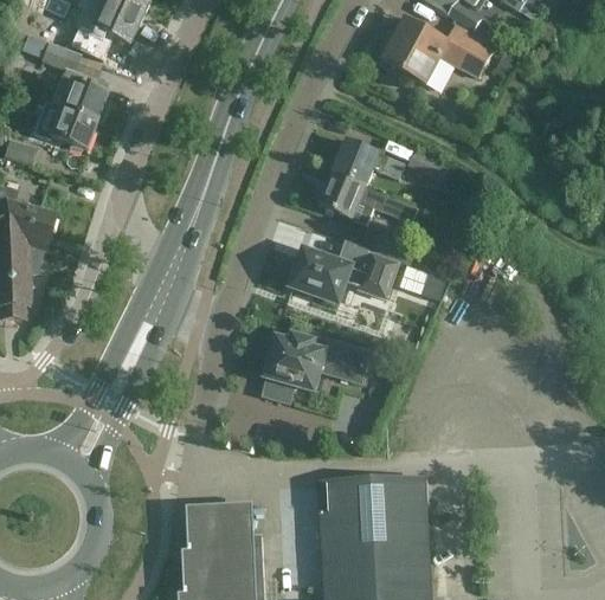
[(89,8),(81,28),(62,19),(53,36),(72,44),(72,46),(103,60),(114,37),(129,45),(145,12),(120,0),(107,0),(101,13),(89,8)]
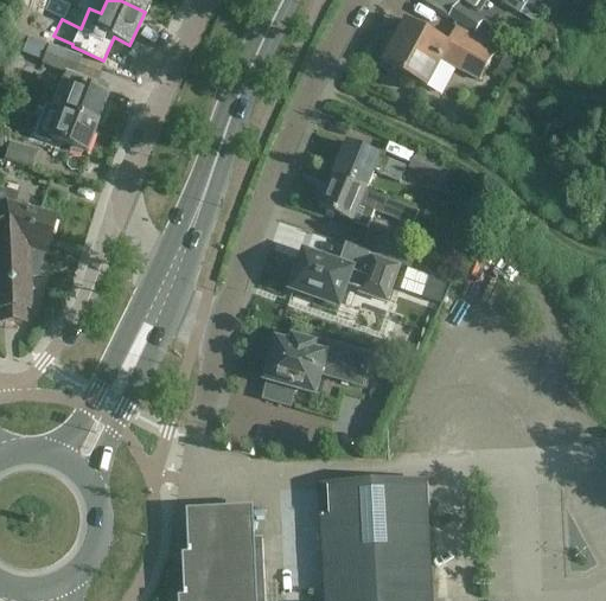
[(120,0),(145,12),(151,0),(120,0)]
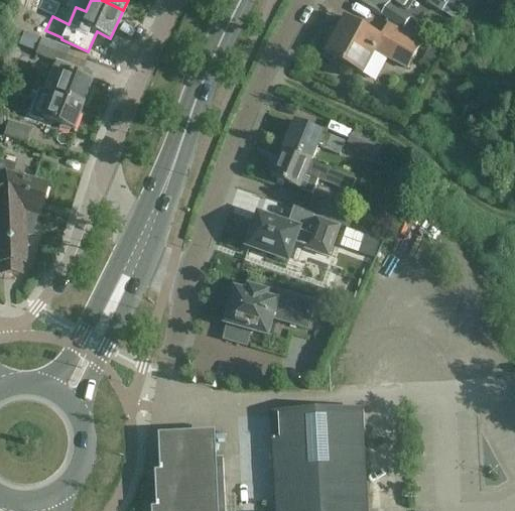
[(382,11),(404,27),(421,36),(428,26),(390,0),(382,11)]
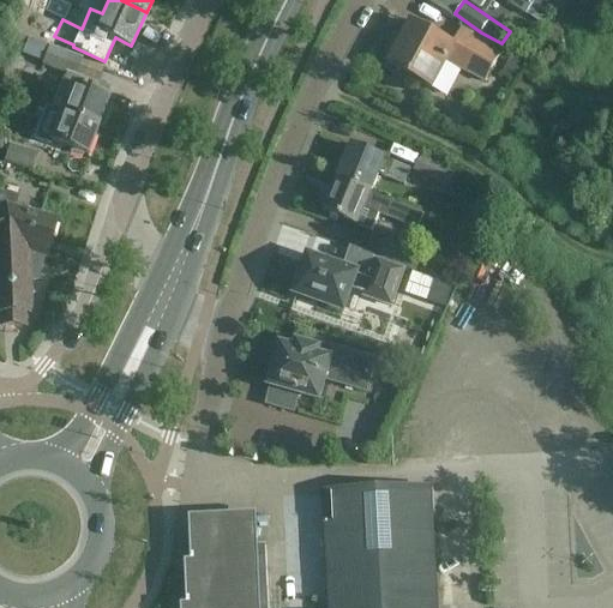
[(544,1),(541,0),(474,0),(481,5),(484,0),(511,0),(544,22),(553,7),(544,1)]
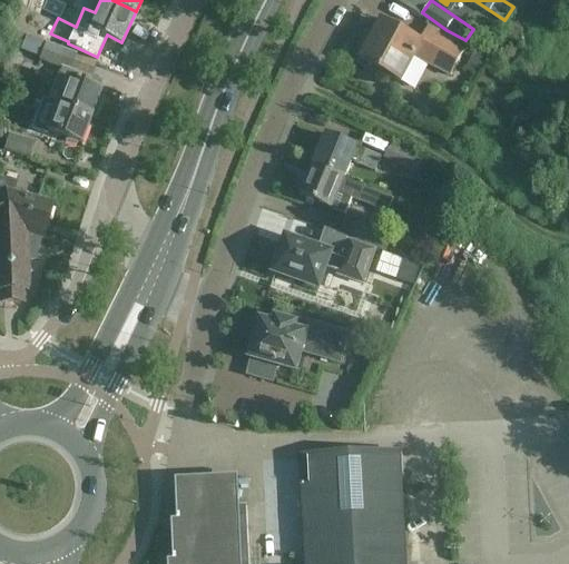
[(417,53),(432,61),(451,72),(468,42),(431,21),(421,39),(384,18),(370,43),(371,45),(370,48),(371,56),(375,62),(379,63),(378,66),(402,79),(417,53)]
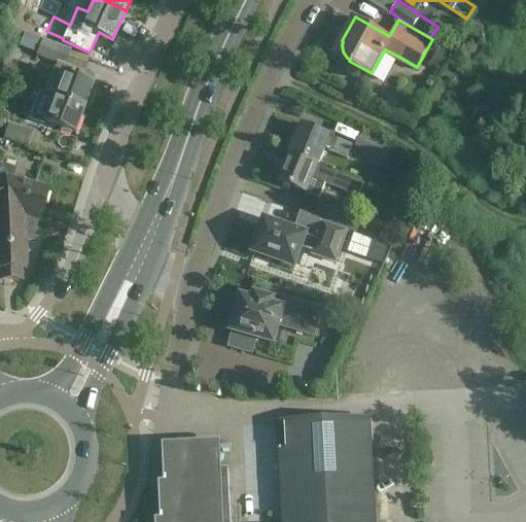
[(49,93),(53,94),(83,106),(94,82),(92,81),(95,72),(91,70),(92,68),(85,66),(90,56),(71,48),(72,46),(45,36),(38,53),(57,60),(56,63),(55,62),(43,91),(49,93)]
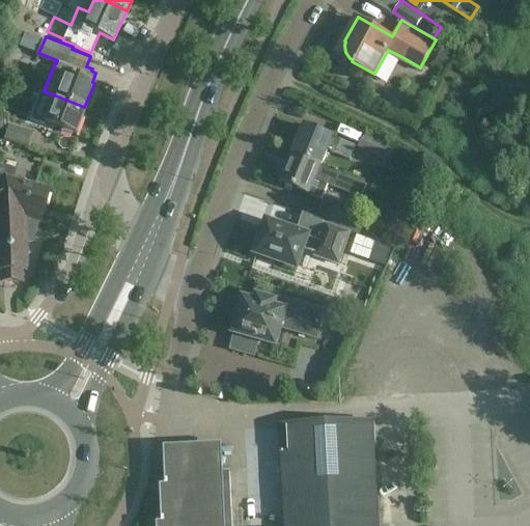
[(450,63),(456,53),(442,46),(437,56),(450,63)]
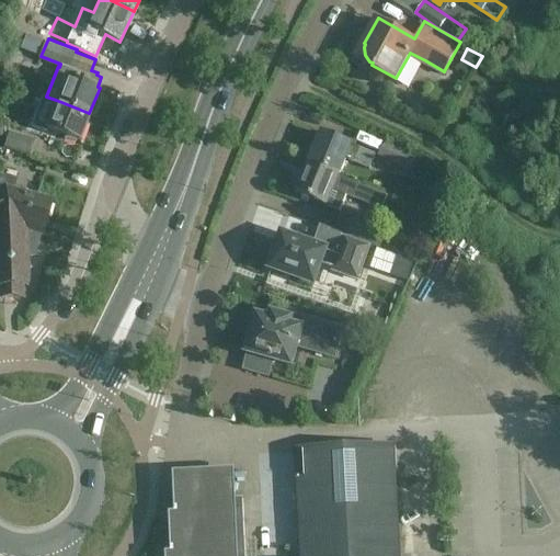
[(89,113),(56,100),(53,99),(48,109),(53,111),(47,125),(80,138),(89,113)]
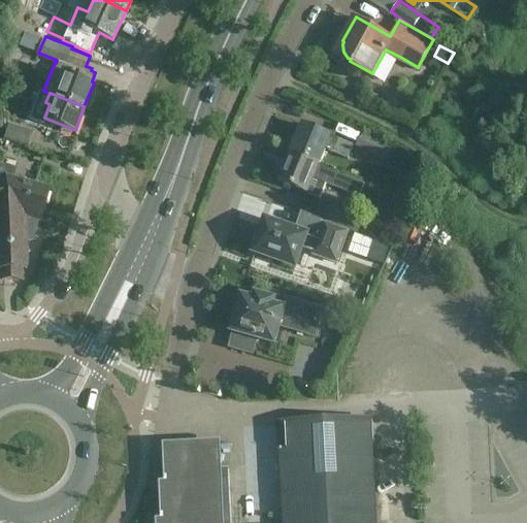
[(4,136),(28,143),(33,128),(9,121),(4,136)]
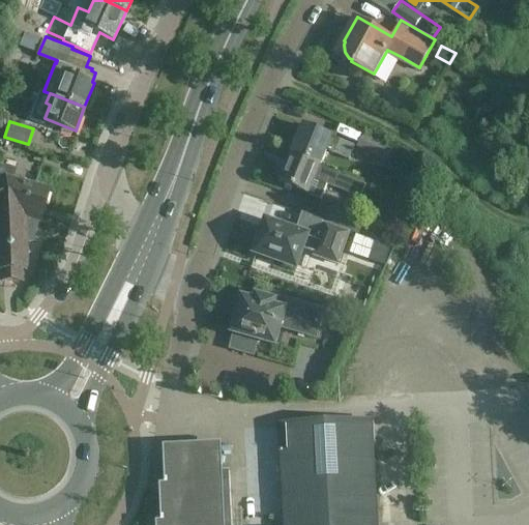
[(294,151),(325,164),(331,149),(350,156),(355,143),(305,123),(300,137),(296,136),(292,147),(295,148),(294,151)]
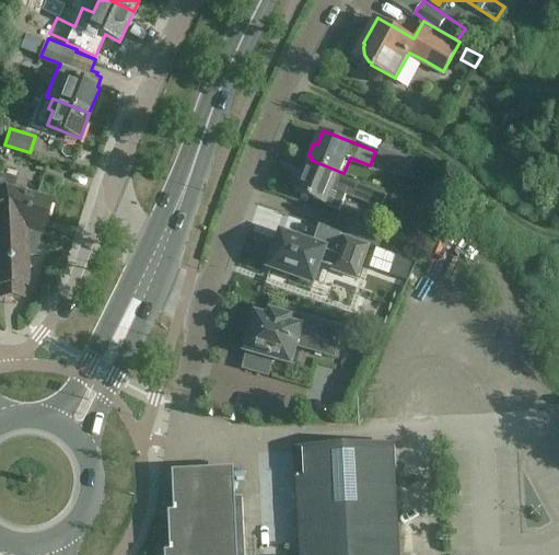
[(377,153),(410,170),(417,155),(385,139),(377,153)]
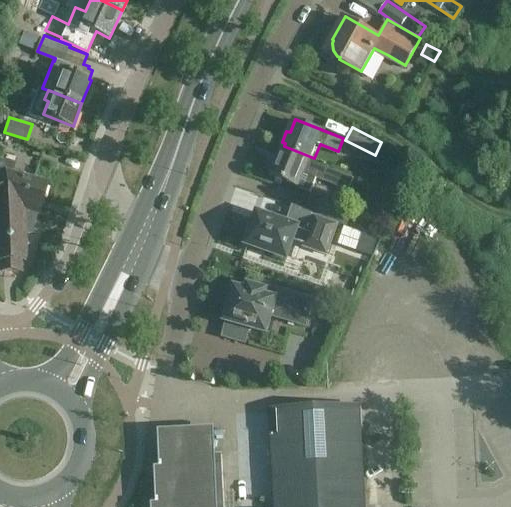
[(308,172),(323,178),(329,164),(314,158),(284,146),(279,159),(275,157),(271,168),(275,170),(273,174),(303,187),(308,172)]
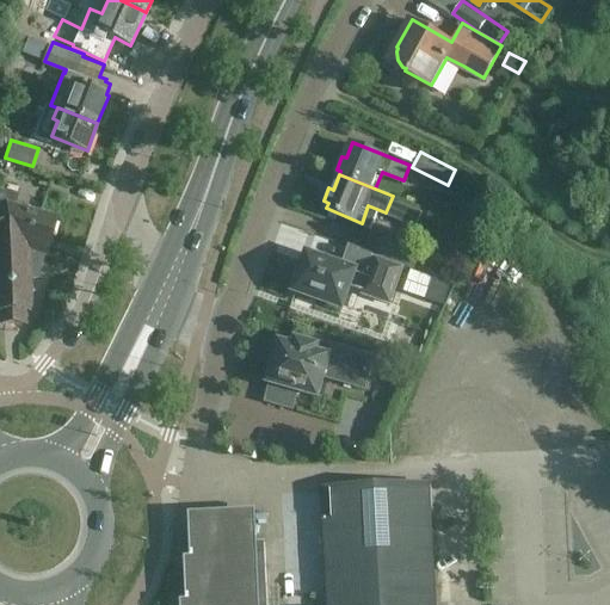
[(56,216),(16,204),(19,192),(1,187),(0,187),(0,321),(28,321),(26,307),(31,307),(30,275),(37,275),(44,251),(48,252),(56,216)]
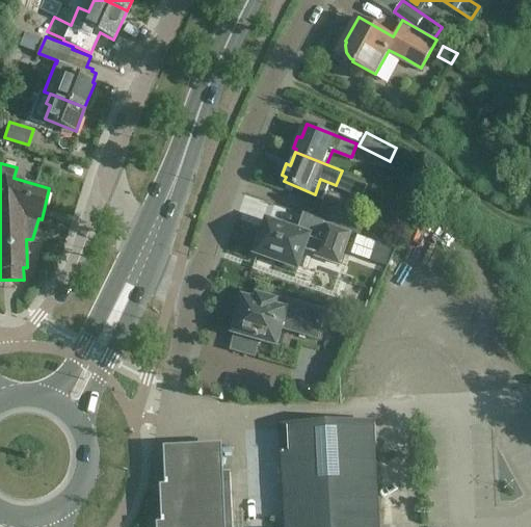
[(402,196),(418,204),(433,173),(417,165),(402,196)]
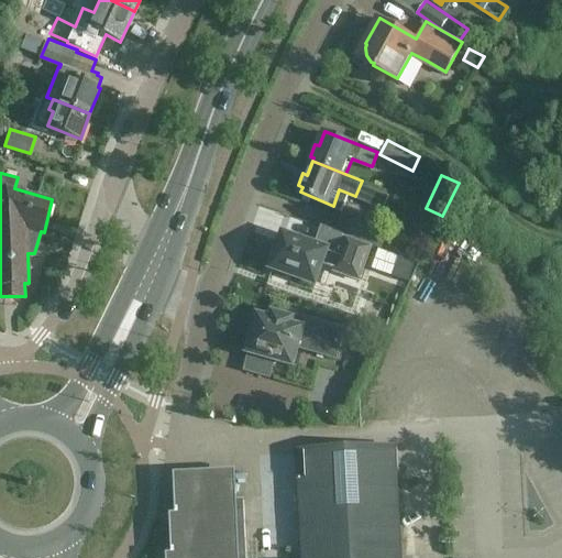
[(349,233),(383,245),(388,230),(354,218),(349,233)]
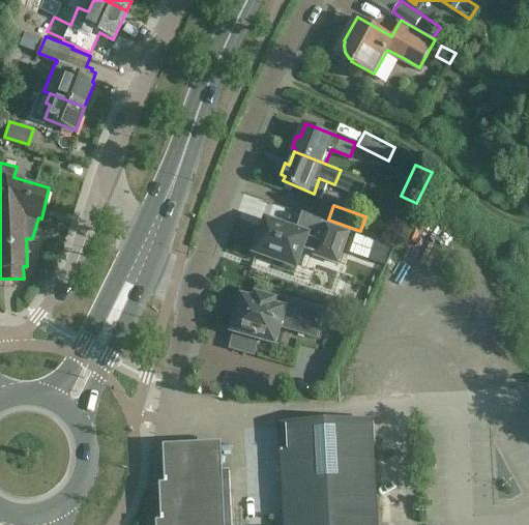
[(352,229),(323,219),(324,216),(302,209),(296,228),(266,217),(261,234),(256,236),(254,244),(256,248),(255,250),(295,263),(301,243),(316,249),(314,254),(341,263),(352,229)]
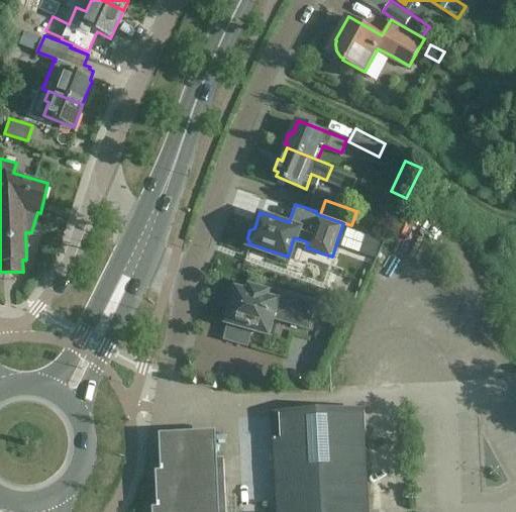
[(377,257),(384,238),(364,231),(357,249),(377,257)]
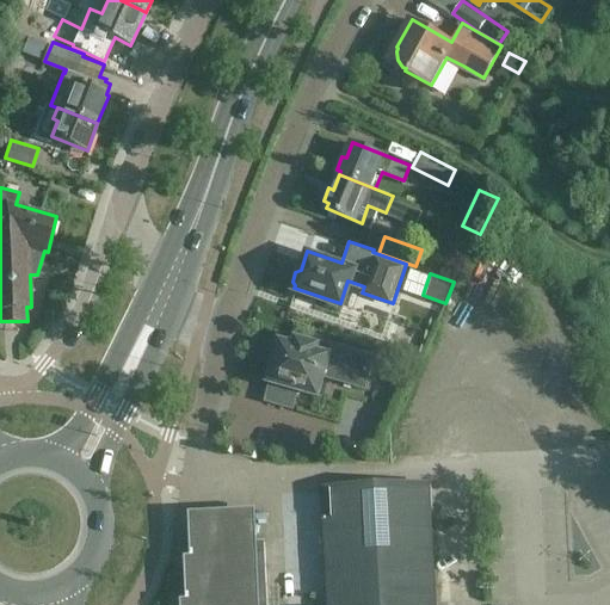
[(299,388),(319,394),(324,375),(367,387),(376,352),(330,339),(330,343),(319,339),(318,344),(302,339),(301,345),(277,339),(272,353),(277,355),(270,380),(271,380),(266,397),(294,406),(299,388)]
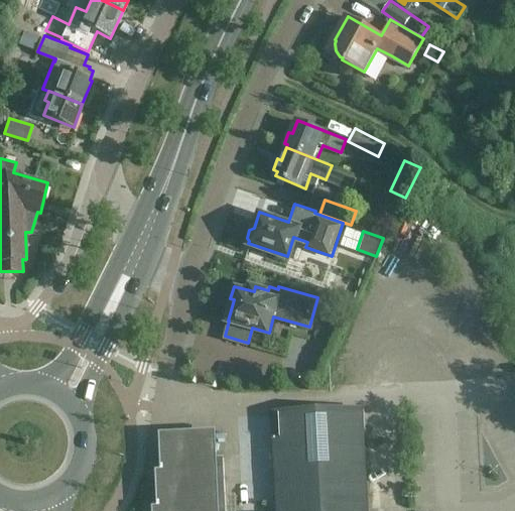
[(369,510),(364,406),(272,410),(277,510),(369,510)]
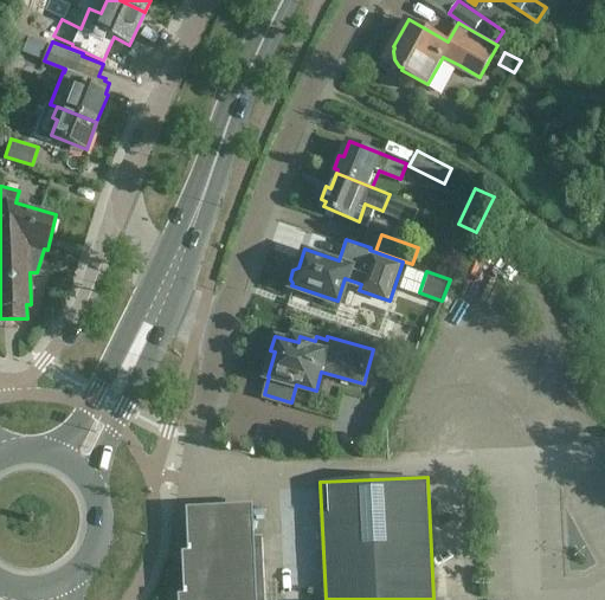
[(257,599),(252,503),(205,507),(182,508),(186,553),(180,553),(181,594),(175,594),(174,599),(257,599)]
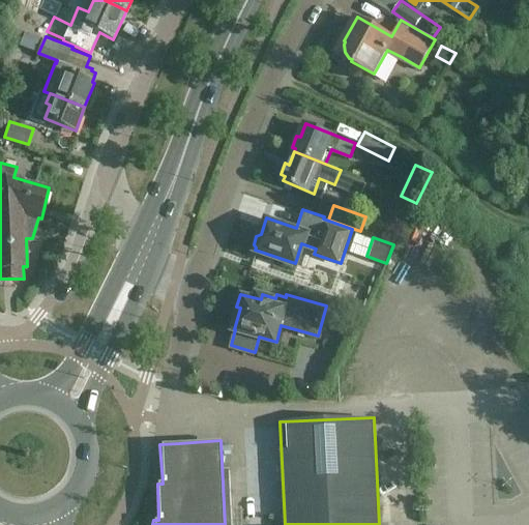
All buildings are outlined.
